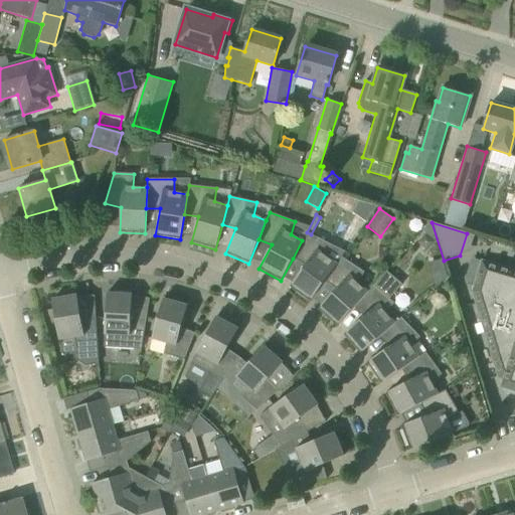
[(310,302),(325,281),(336,265),(325,256),(331,244),(311,234),(307,232),(302,240),(293,259),(305,265),(289,287),(310,302)]
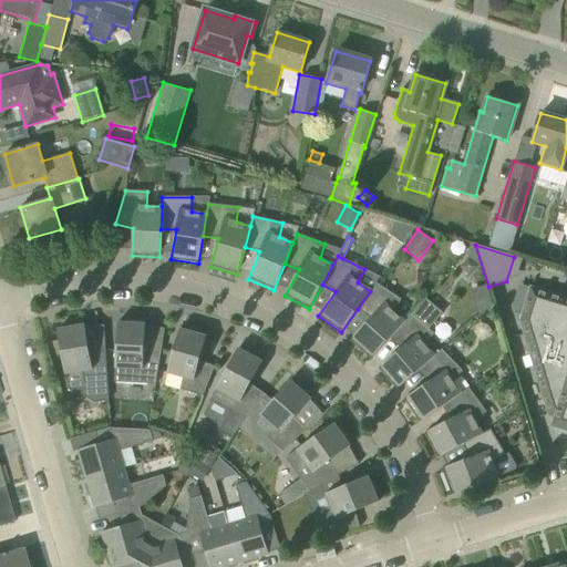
[(460,268),(470,276),(477,267),(468,259),(460,268)]
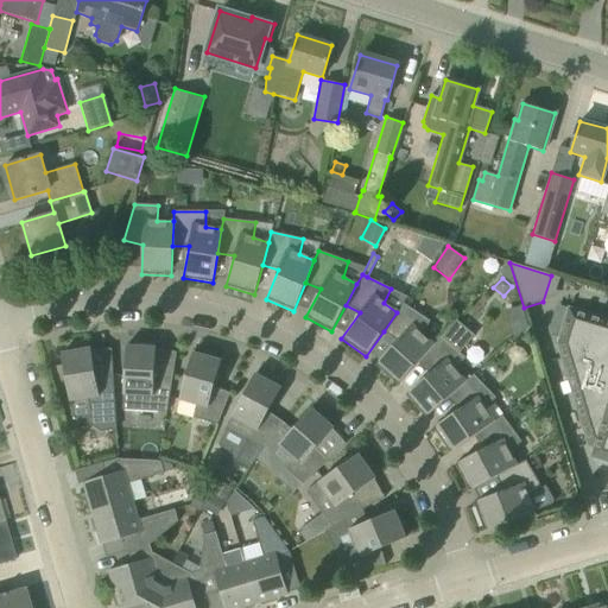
[(397,386),(417,363),(434,346),(422,335),(430,322),(403,304),(397,312),(384,331),(397,341),(375,366),(397,386)]
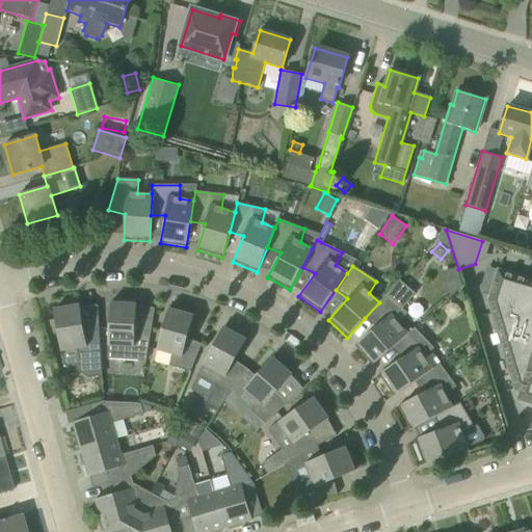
[(531,280),(498,269),(489,295),(487,295),(485,300),(488,300),(487,301),(491,302),(489,308),(519,403),(531,406),(531,403),(531,280)]
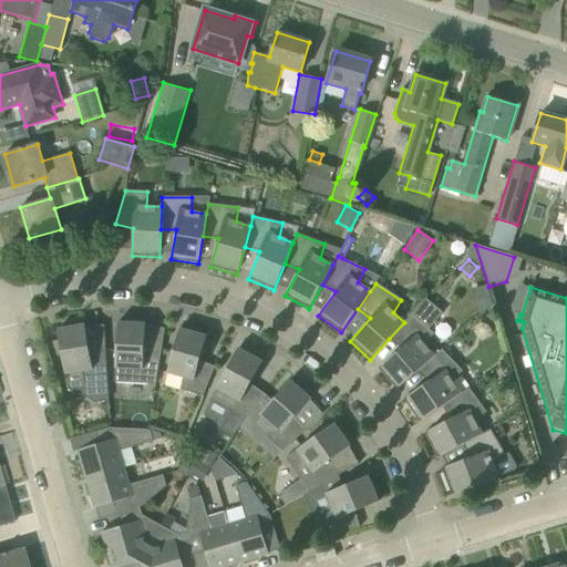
[(397,390),(418,371),(434,357),(424,346),(434,333),(429,330),(442,313),(425,299),(404,322),(389,339),(401,349),(378,369),(397,390)]
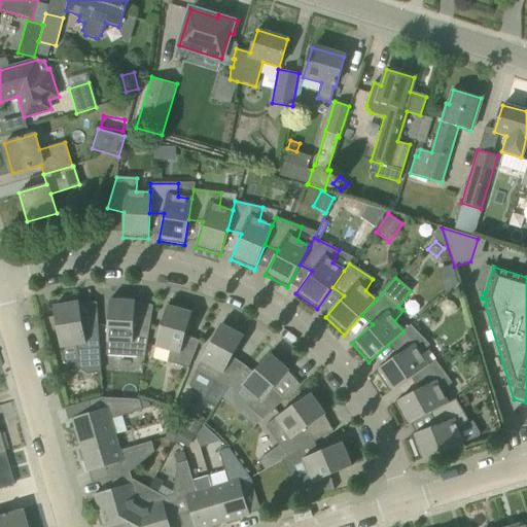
[(129,301),(129,297),(115,296),(115,301),(109,300),(106,354),(144,356),(149,327),(134,324),(135,302),(129,301)]
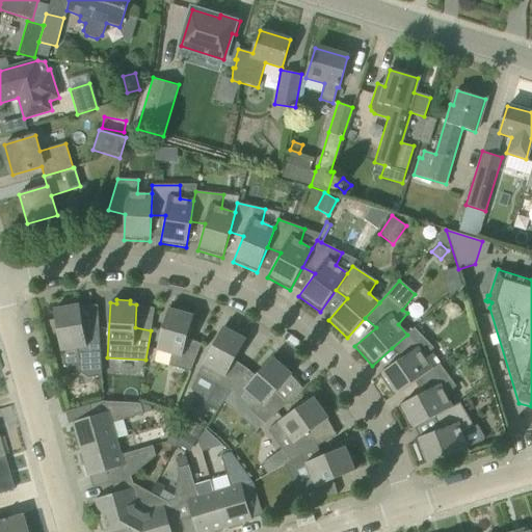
[(53,310),(58,337),(60,351),(76,349),(80,368),(84,371),(90,370),(91,378),(102,376),(99,327),(83,328),(79,304),(73,306),(72,302),(59,304),(59,309),(53,310)]
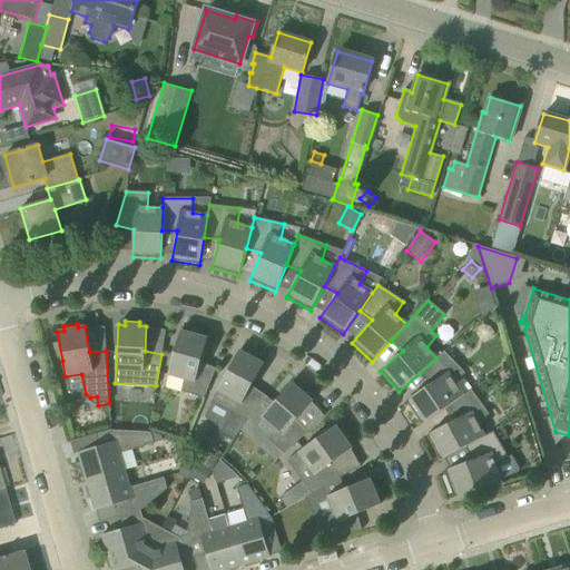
[(180,391),(204,397),(215,369),(200,363),(207,338),(200,336),(202,333),(188,328),(187,333),(180,331),(167,375),(184,380),(180,391)]
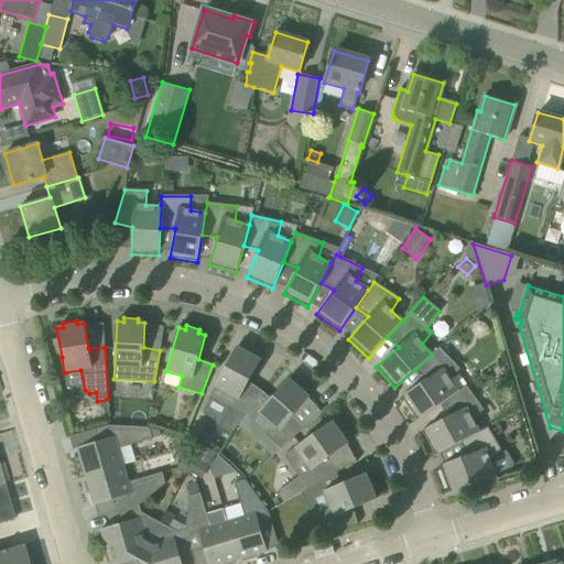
[(226,366),(208,398),(229,409),(218,429),(230,435),(245,416),(249,410),(262,391),(249,382),(260,360),(255,357),(257,354),(245,347),(242,350),(236,347),(226,366)]
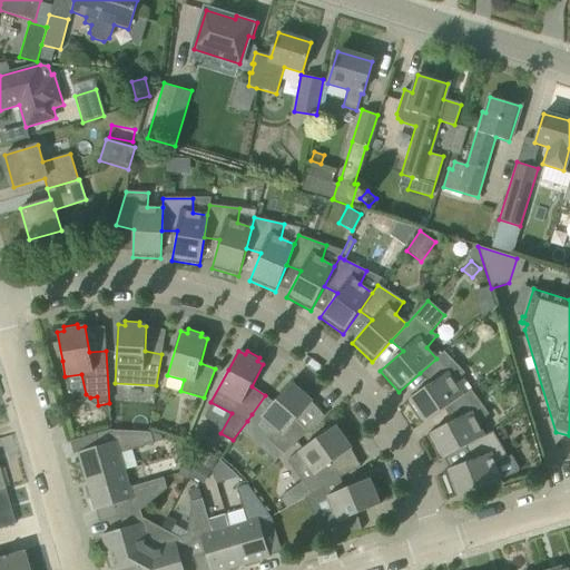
[(421,424),(444,409),(463,395),(454,383),(465,373),(443,352),(436,359),(420,373),(430,384),(405,402),(421,424)]
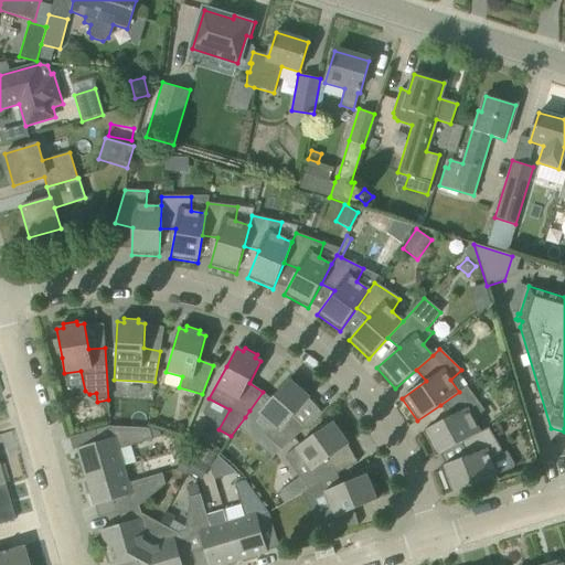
[(297,381),(294,384),(289,380),(258,414),(270,425),(263,434),(281,450),(305,429),(294,417),(310,398),(305,394),(307,391),(297,381)]
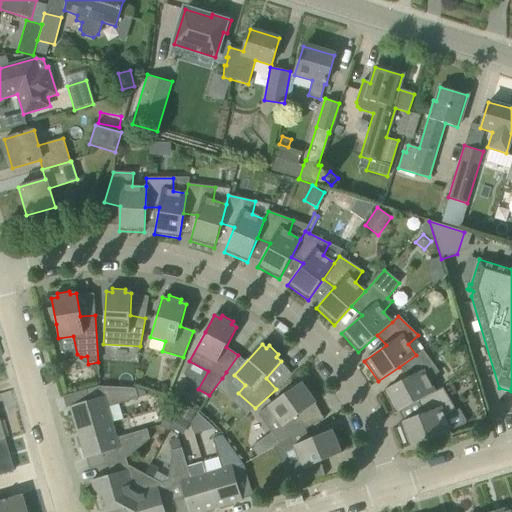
[(394,414),(417,401),(435,392),(428,380),(439,373),(423,350),(416,355),(399,367),(407,379),(383,391),(394,414)]
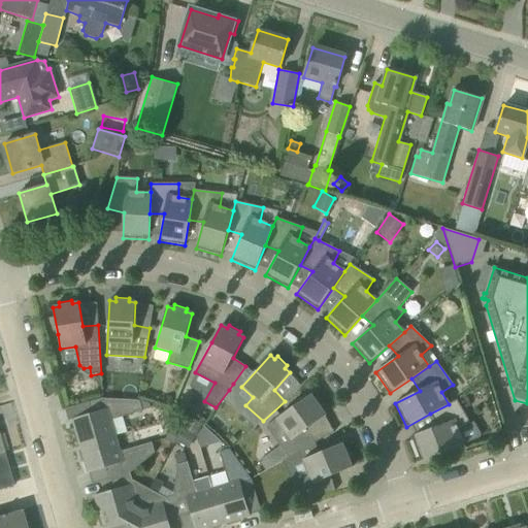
[(265,427),(288,458),(315,443),(306,429),(326,416),(322,410),(325,408),(318,397),(315,399),(310,394),(265,427)]
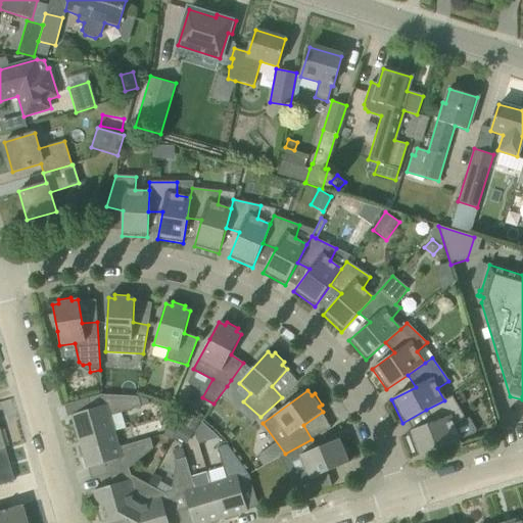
[(78,438),(79,442),(114,432),(109,415),(140,406),(137,396),(101,394),(87,398),(91,410),(70,416),(75,427),(72,428),(76,439),(78,438)]
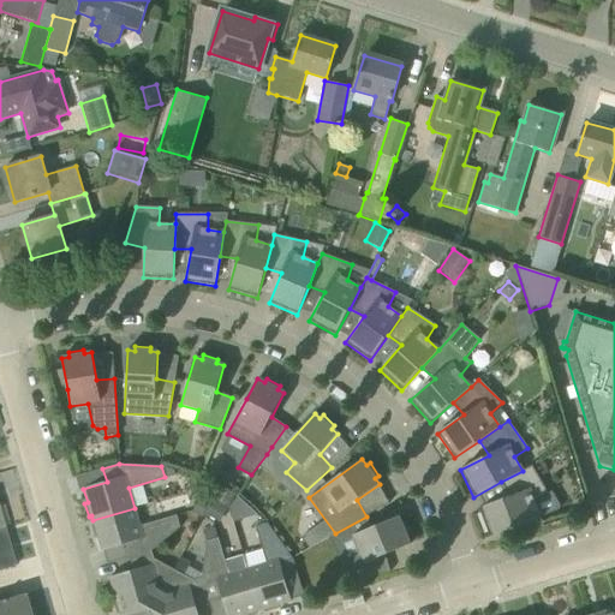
[(523,471),(501,482),(508,497),(478,508),(489,537),(541,518),(535,502),(548,494),(531,466),(523,471)]
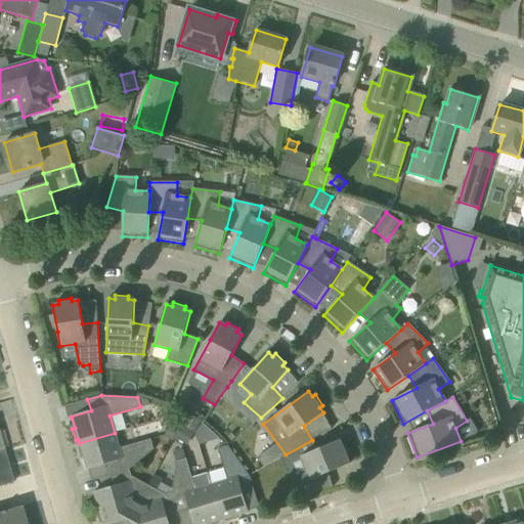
[(151,411),(166,416),(169,406),(154,402),(151,411)]
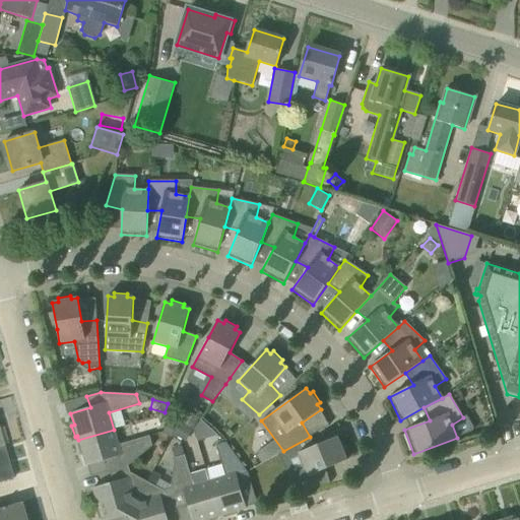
[(177,420),(193,429),(199,417),(184,409),(177,420)]
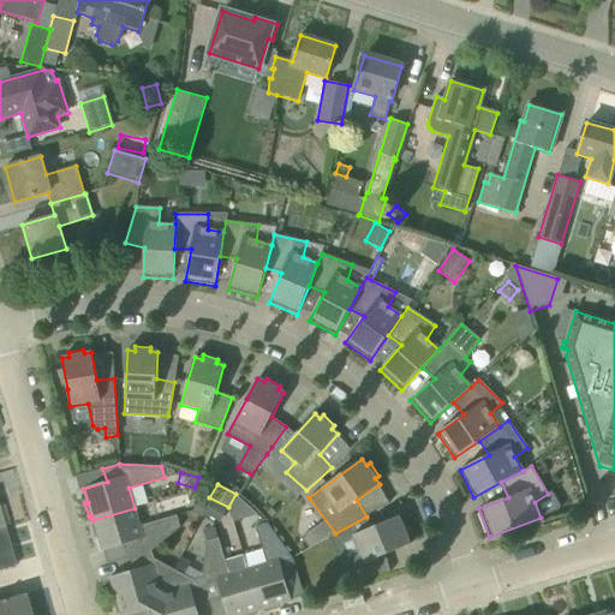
[(203,514),(219,523),(226,508),(212,500),(203,514)]
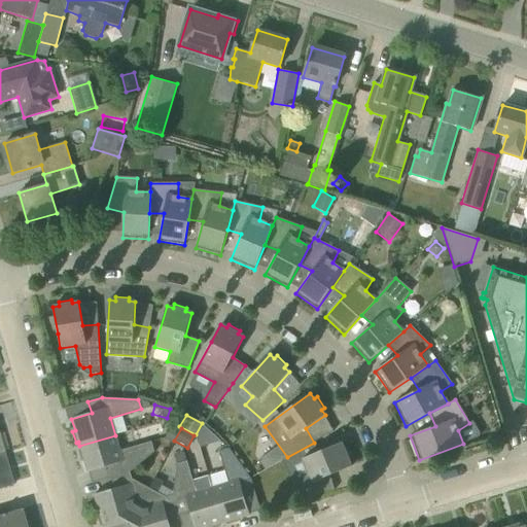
[(197,438),(201,452),(214,448),(210,434),(197,438)]
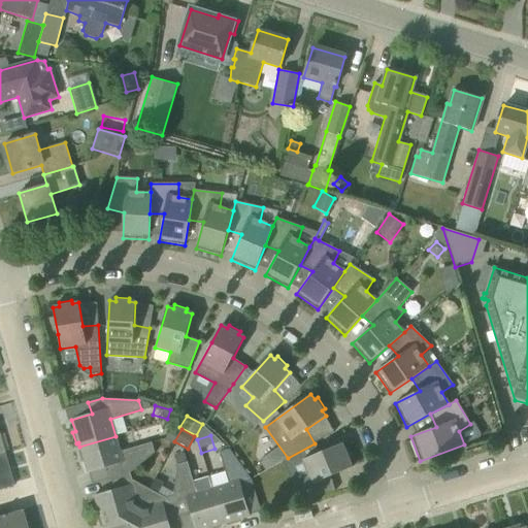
[(107,467),(110,479),(130,473),(130,472),(155,452),(151,442),(121,451),(116,436),(79,447),(80,450),(78,451),(81,462),(84,461),(88,473),(107,467)]
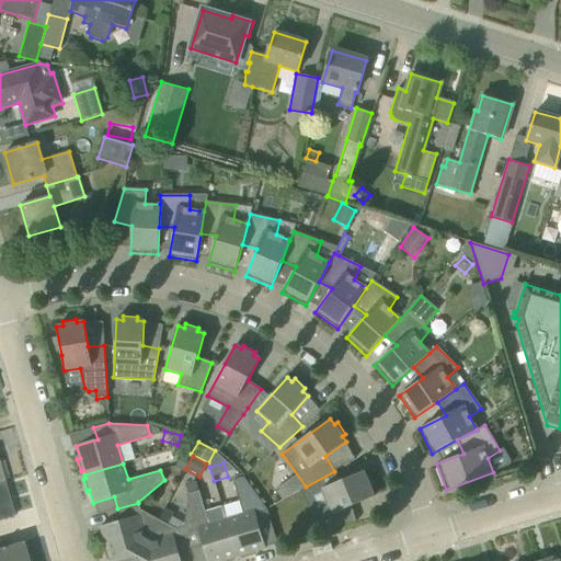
[(329,504),(317,510),(327,531),(356,522),(351,506),(374,496),(371,490),(375,489),(369,476),(366,478),(364,471),(322,489),(329,504)]
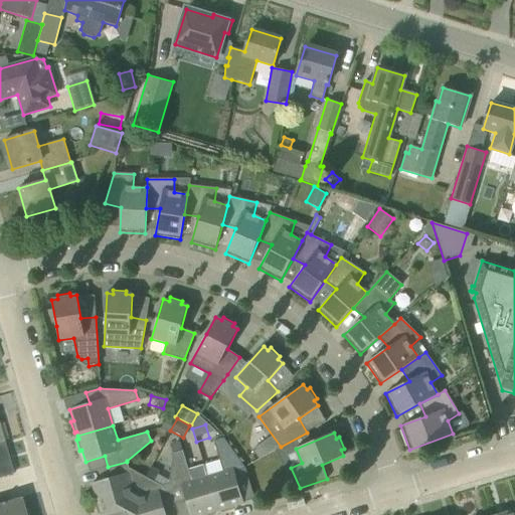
[(219,462),(204,466),(217,512),(220,510),(221,513),(232,509),(232,507),(243,504),(240,495),(251,491),(245,469),(222,438),(213,441),(219,462)]
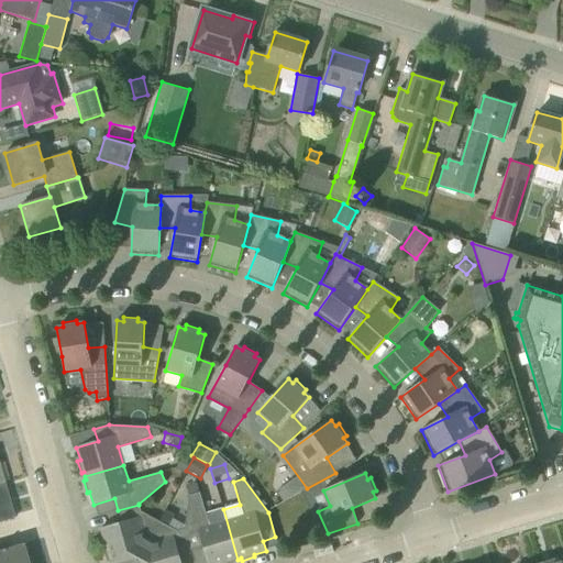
[(4,485),(0,486),(0,522),(13,519),(4,485)]
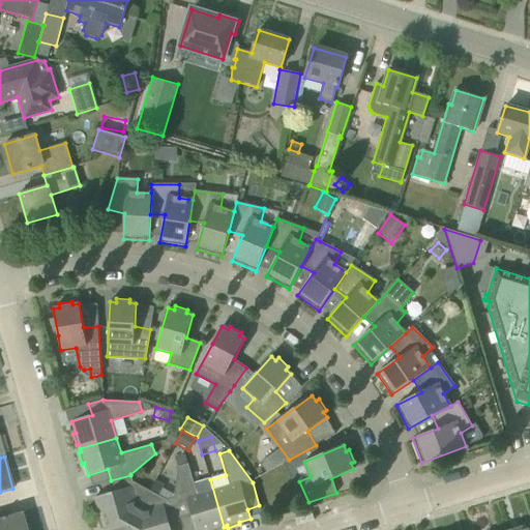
[(177,466),(173,497),(179,518),(190,514),(195,529),(219,529),(221,529),(219,528),(224,527),(210,479),(194,484),(187,463),(177,466)]
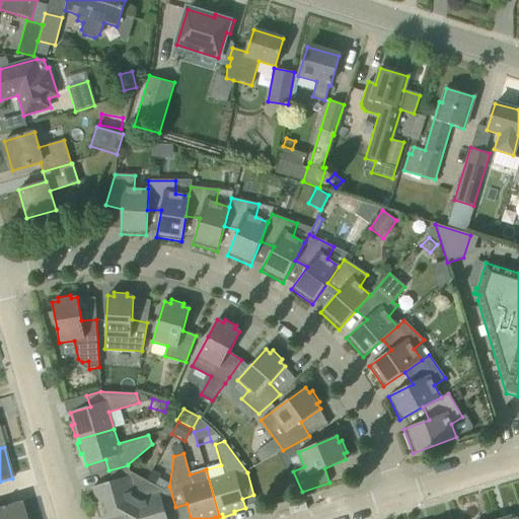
[(125,518),(147,480),(130,471),(128,465),(108,470),(112,482),(92,488),(97,506),(95,507),(98,518),(101,518),(125,518)]
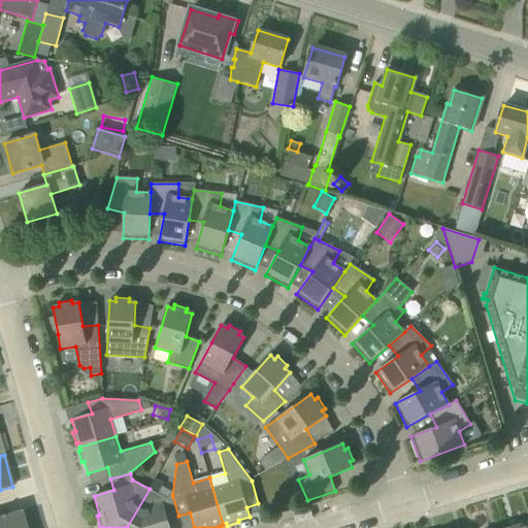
[(150,489),(127,527),(169,527),(167,520),(178,516),(172,495),(172,496),(165,498),(150,489)]
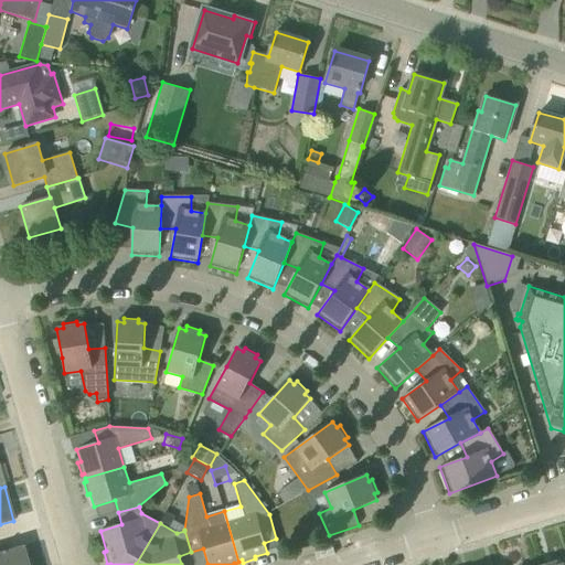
[(0,564),(27,564),(21,546),(0,552),(0,564)]
